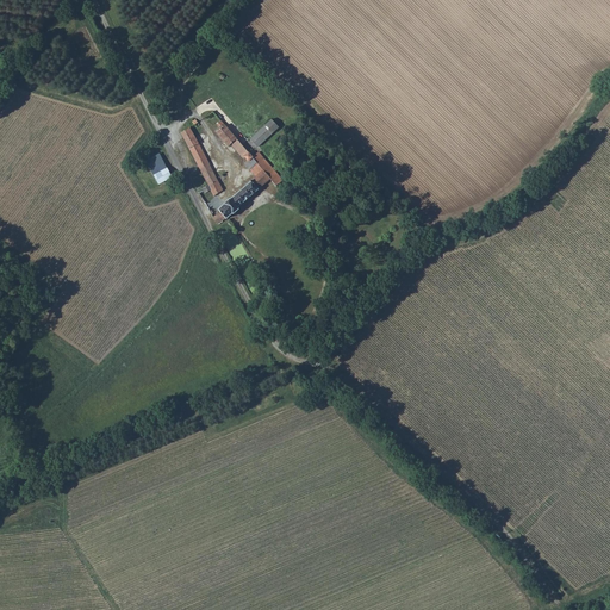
[(250,138),(257,147),(279,126),(271,118),(250,138)]
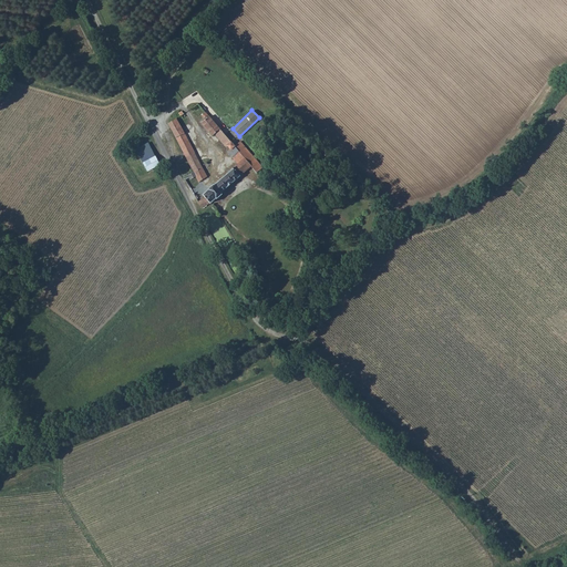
[(168,124),(193,172),(187,175),(188,177),(189,179),(195,176),(198,182),(207,176),(185,133),(189,130),(182,114),(183,113),(182,111),(178,113),(179,114),(177,116),(176,117),(168,124)]
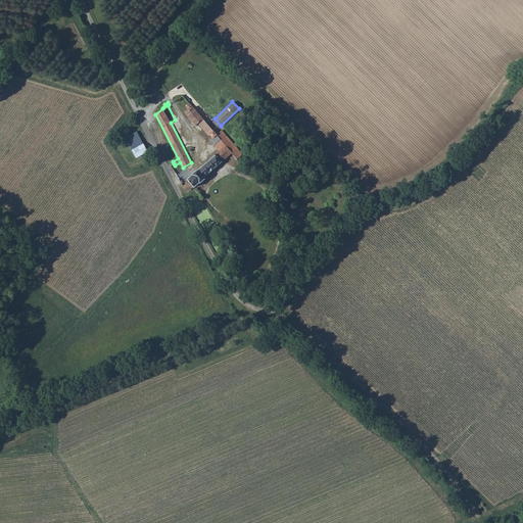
[(152,108),(155,114),(162,108),(163,107),(159,103),(152,108)]
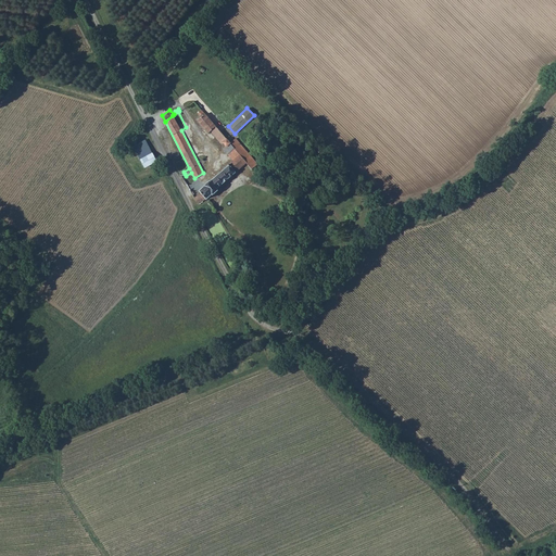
[(201,110),(197,113),(200,117),(197,121),(207,133),(210,131),(222,144),(223,143),(227,139),(230,136),(225,129),(222,133),(201,110)]
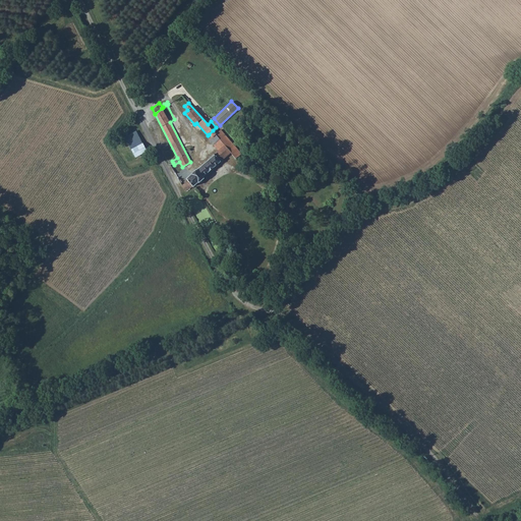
[(188,180),(193,185),(193,186),(205,178),(203,176),(231,152),(235,158),(241,153),(221,128),(216,133),(211,136),(209,139),(218,150),(213,154),(214,155),(197,169),(196,169),(191,174),(186,179),(188,180)]
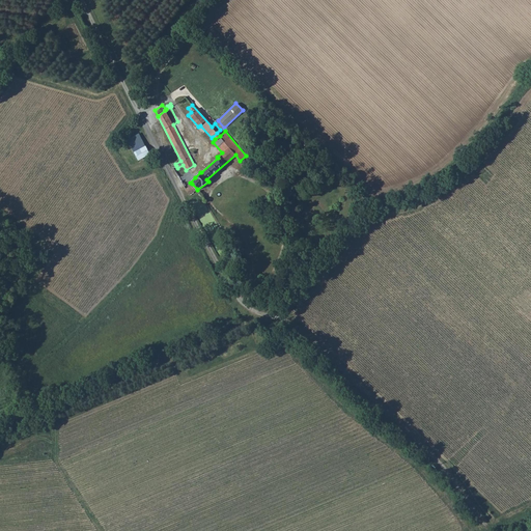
[(128,140),(139,161),(150,155),(139,134),(128,140)]
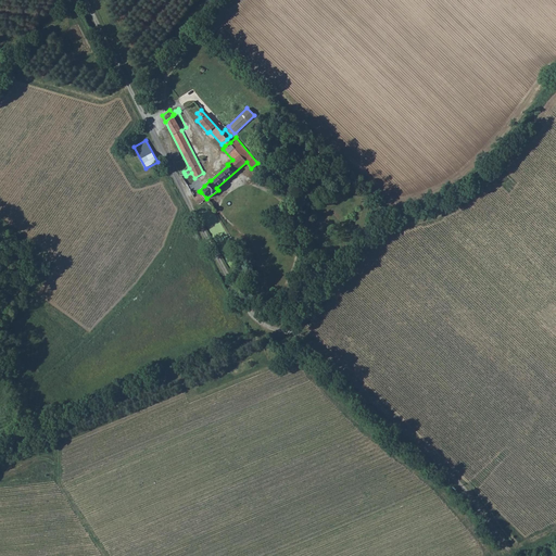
[(496,177),(504,184),(508,179),(501,172),(496,177)]
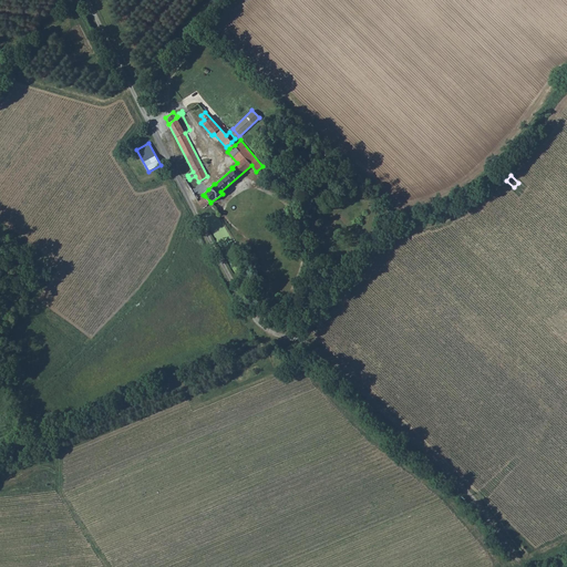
[(198,200),(202,208),(210,202),(205,196),(198,200)]
